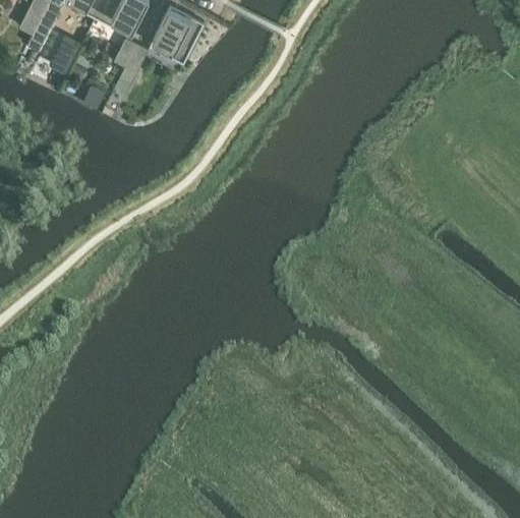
[(38,22),(49,0),(32,0),(18,27),(20,30),(16,38),(27,43),(38,22)]
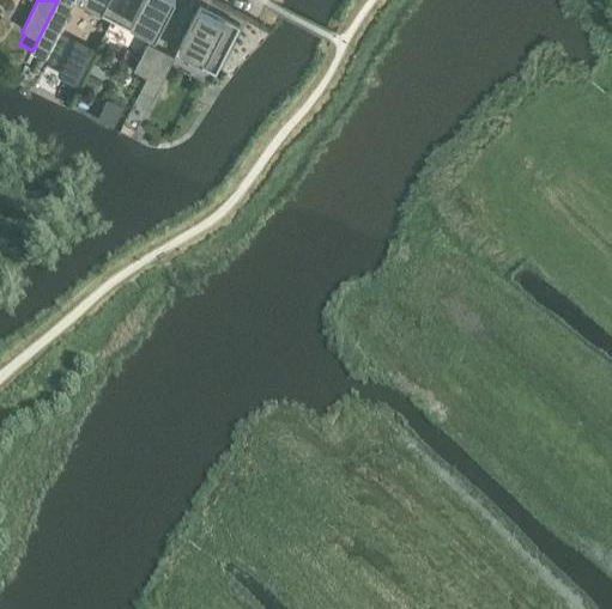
[(72,7),(58,0),(44,26),(58,34),(72,7)]
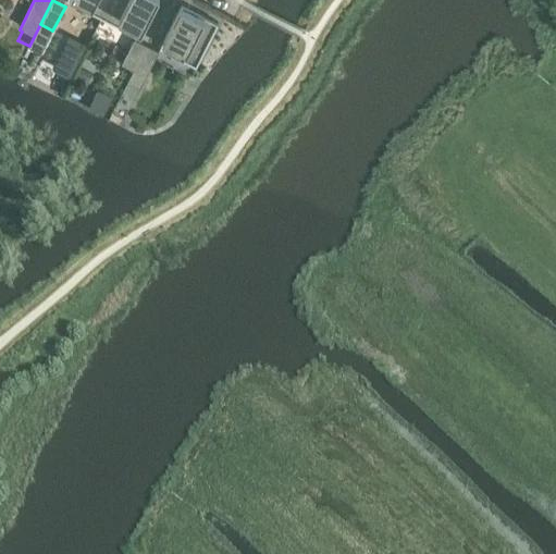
[(65,0),(65,1),(101,19),(111,0),(65,0)]
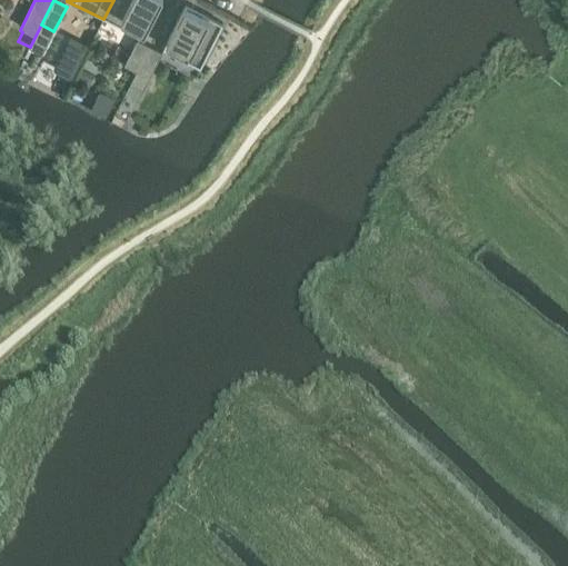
[(113,0),(103,19),(140,38),(159,0),(113,0)]
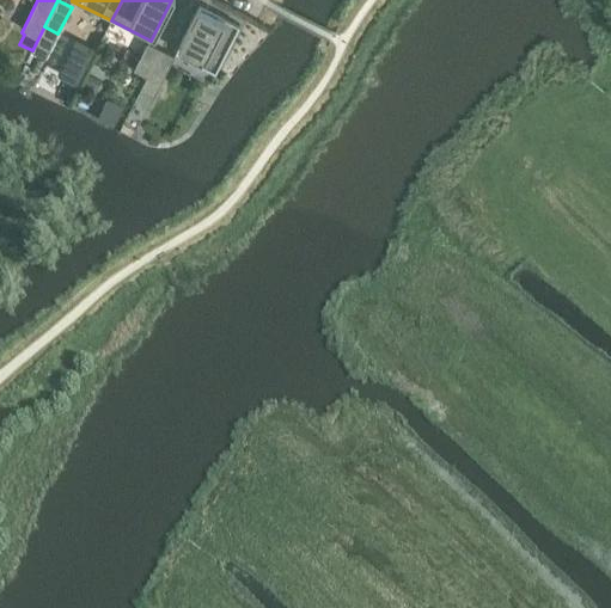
[(208,16),(197,10),(175,53),(214,74),(238,28),(209,13),(208,16)]
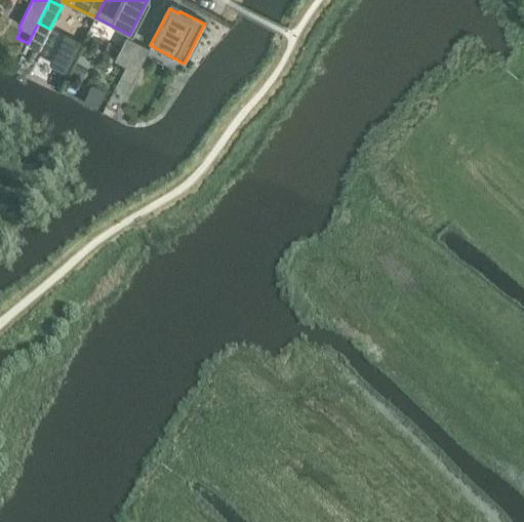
[(65,37),(50,66),(66,73),(80,44),(65,37)]
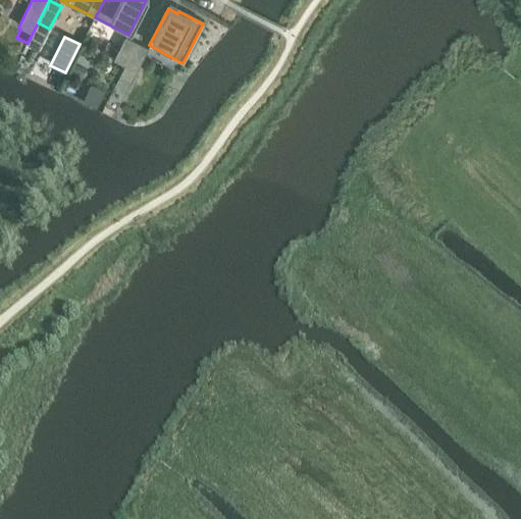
[(113,61),(124,67),(137,45),(125,39),(113,61)]
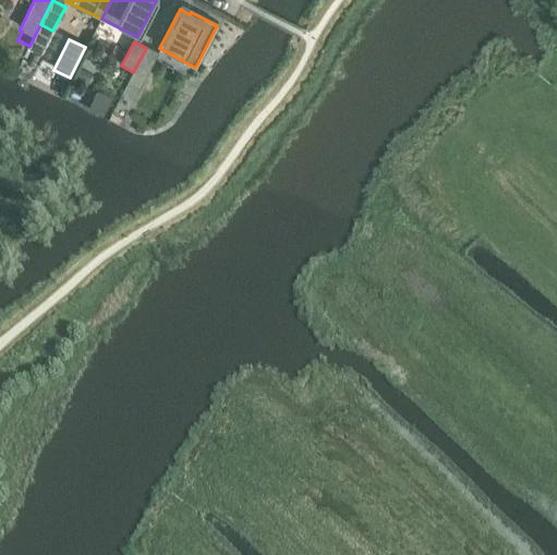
[(146,48),(133,72),(124,91),(136,96),(158,53),(146,48)]
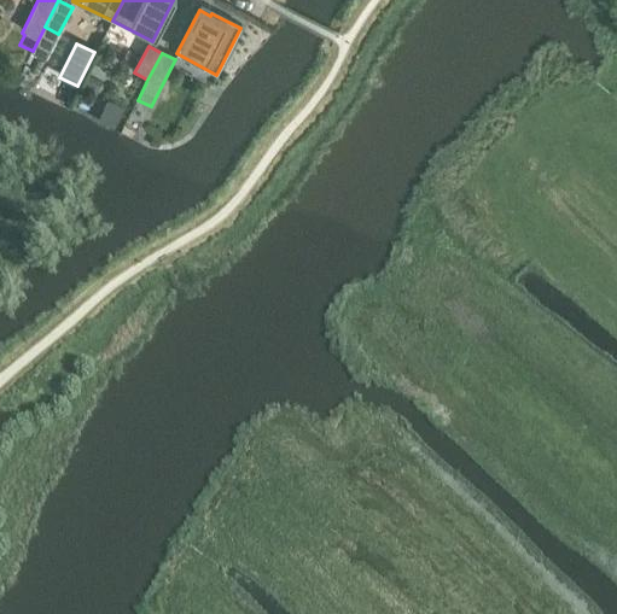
All buildings are outlined.
